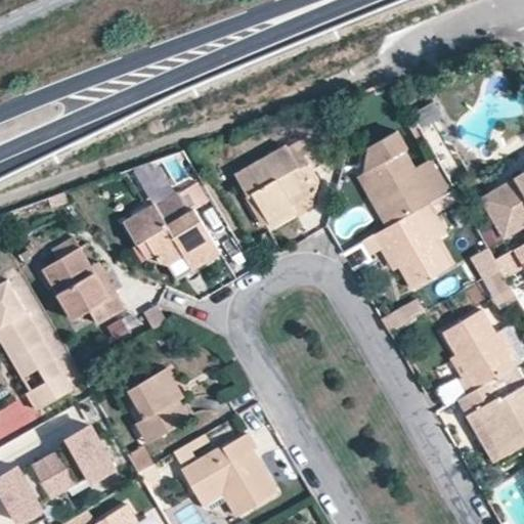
[(426,142),(416,124),(409,127),(421,145),(426,142)]
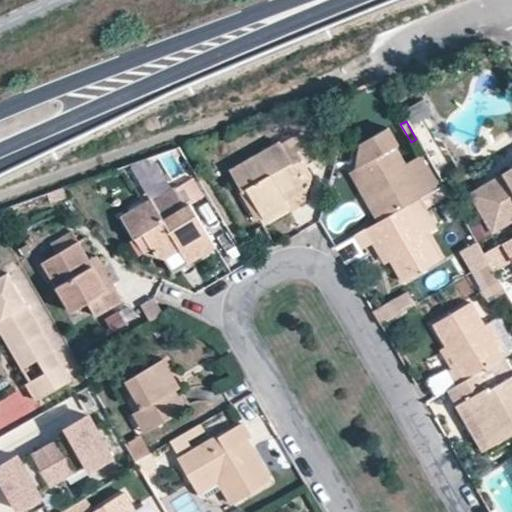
[(357,167),(385,217),(407,205),(420,197),(422,196),(393,146),(397,144),(389,131),(364,145),(357,167)]
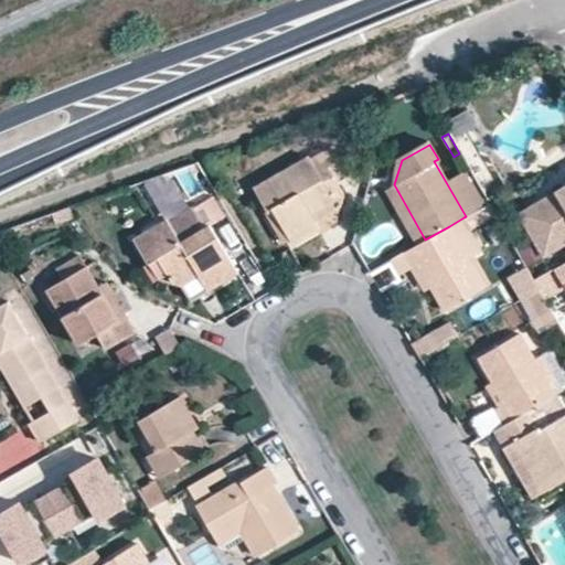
[(348,173),(333,146),(310,159),(308,156),(254,187),(267,211),(274,206),(291,237),(294,241),(318,227),(313,220),(309,212),(341,193),(333,181),(348,173)]
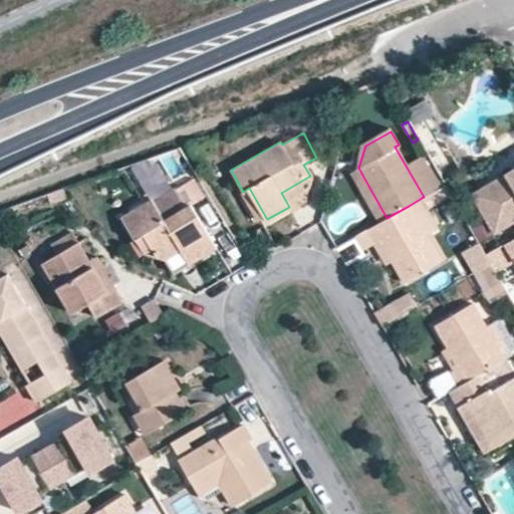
[(513,170),(506,175),(509,180),(488,193),(507,226),(513,222),(513,170)]
